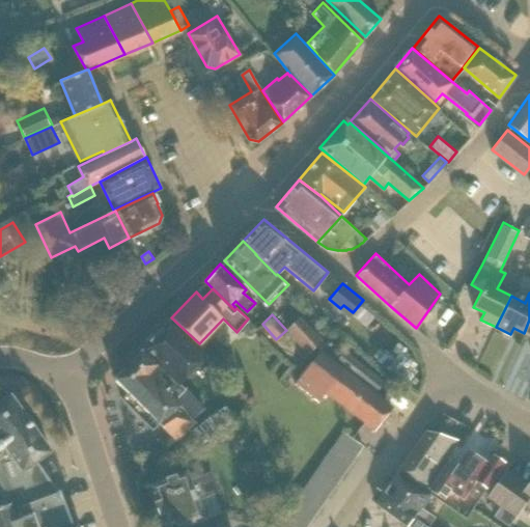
[(307,353),(321,340),(300,317),(286,330),(307,353)]
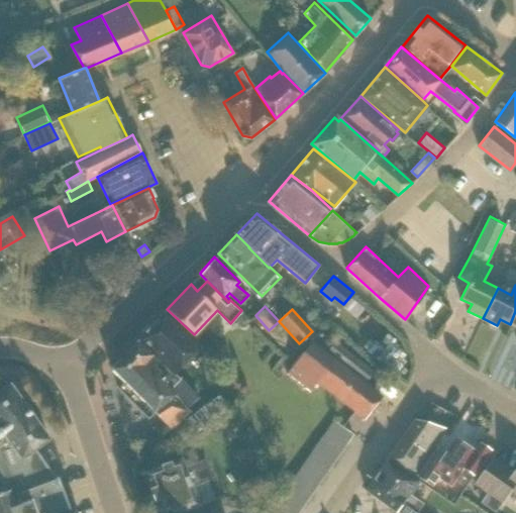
[(174,374),(175,372),(200,344),(165,312),(138,339),(174,374)]
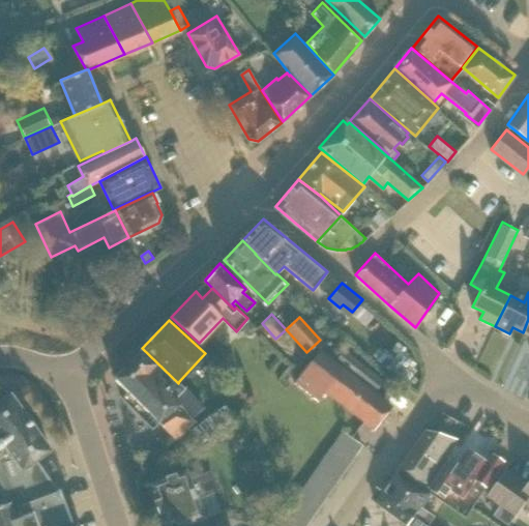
[(184,386),(179,381),(178,383),(142,348),(115,377),(175,438),(196,418),(194,416),(204,406),(185,385),(184,386)]
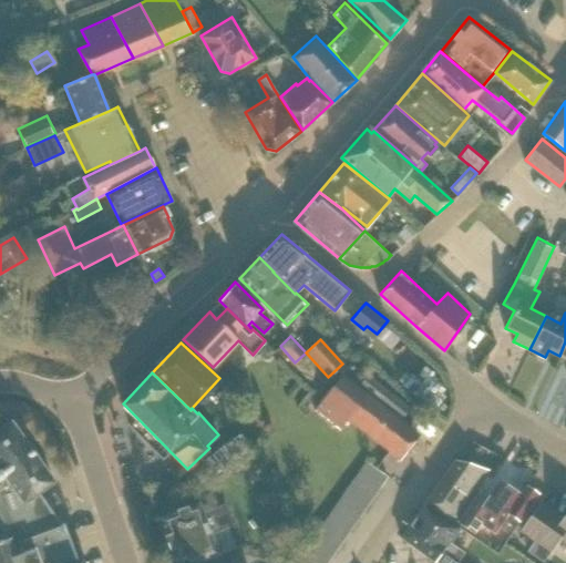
[(401,418),(411,406),(368,372),(359,385),(401,418)]
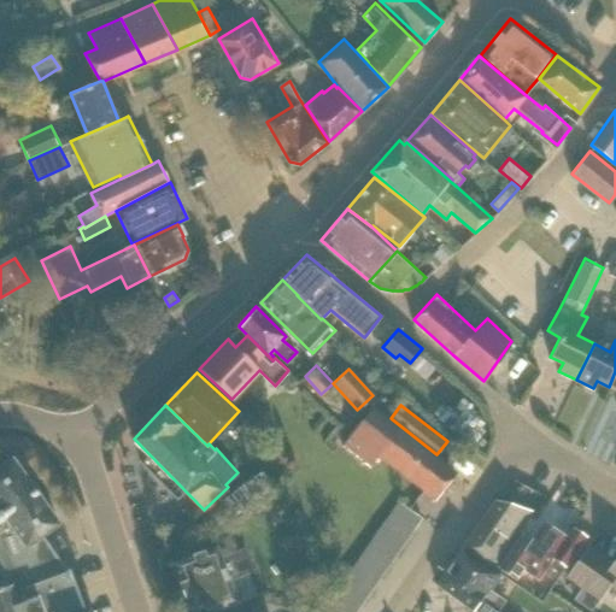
[(456,471),(373,406),(342,443),(370,465),(379,453),(435,498),(456,471)]
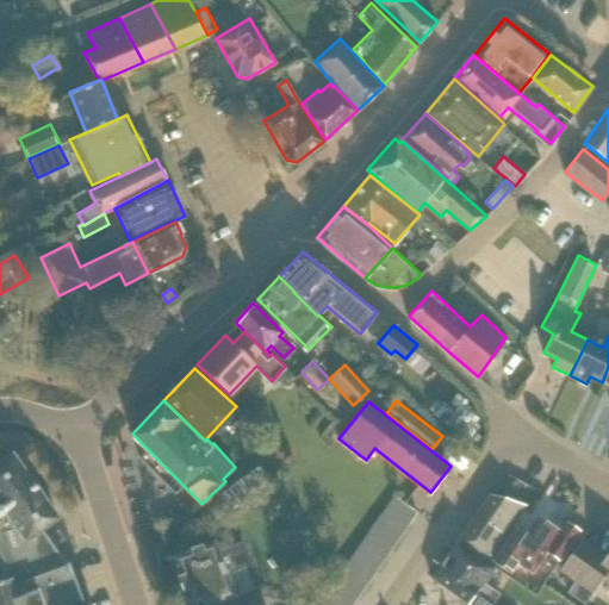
[(87,604),(85,599),(84,599),(70,562),(66,563),(41,529),(58,517),(12,453),(0,460),(0,604),(87,604)]
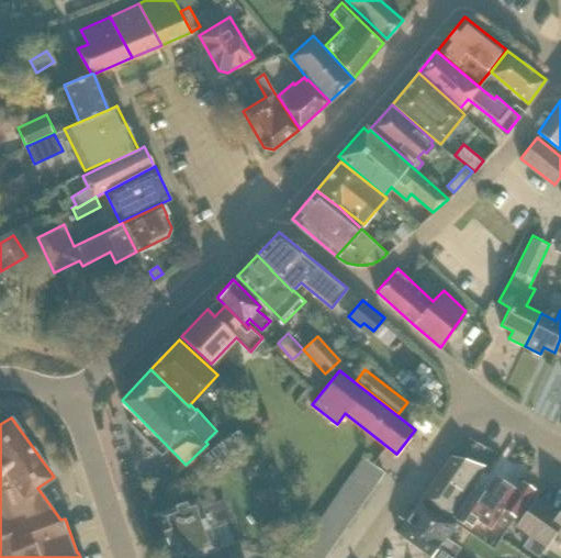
[(211,467),(248,439),(238,428),(202,455),(211,467)]
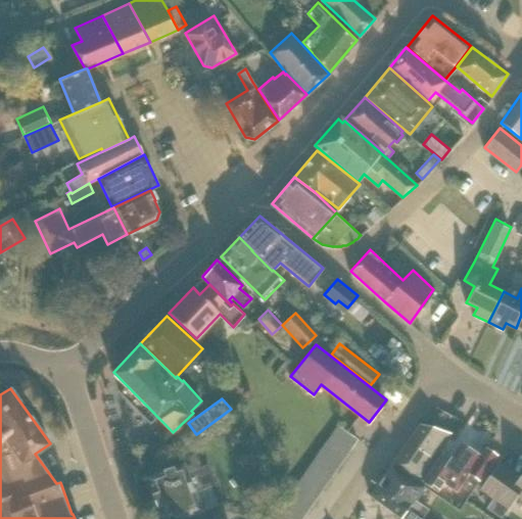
[(419,480),(435,458),(432,456),(449,431),(420,423),(392,462),(419,480)]
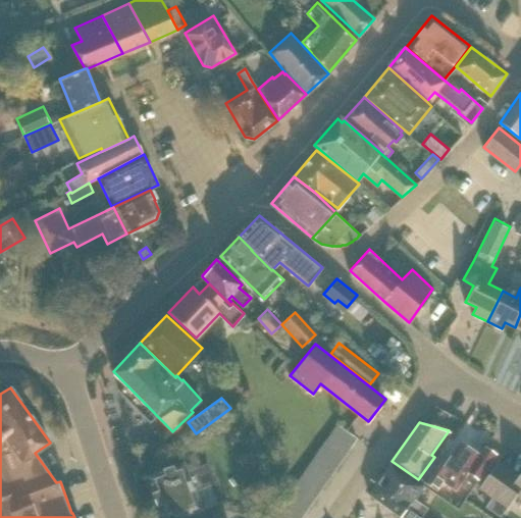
[(330,432),(351,447),(357,436),(337,423),(330,432)]
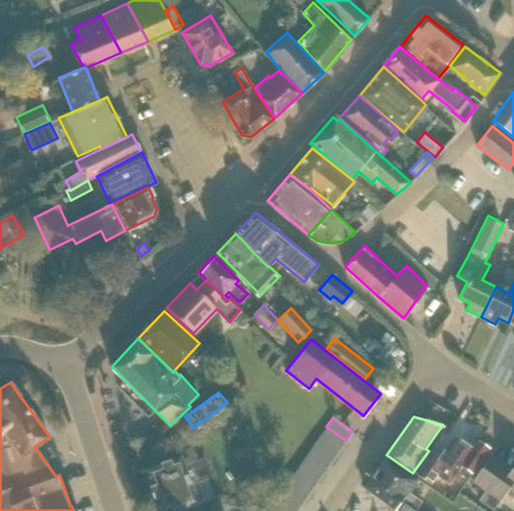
[(339,450),(346,441),(326,427),(320,436),(339,450)]
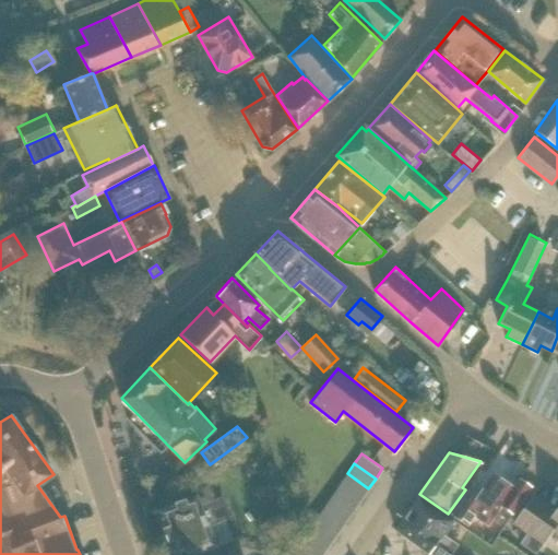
[(513,487),(493,472),(482,488),(473,483),(452,514),(467,524),(474,515),(487,523),(501,504),(513,512),(531,486),(519,477),(513,487)]
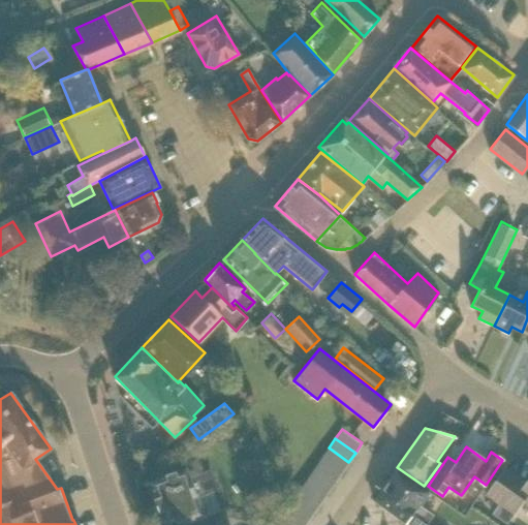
[(342,471),(348,462),(329,448),(322,457),(342,471)]
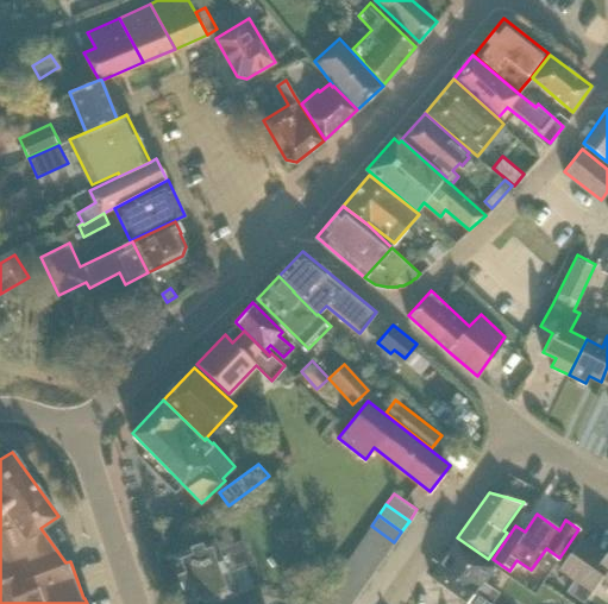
[(387,553),(394,542),(371,526),(363,536),(387,553)]
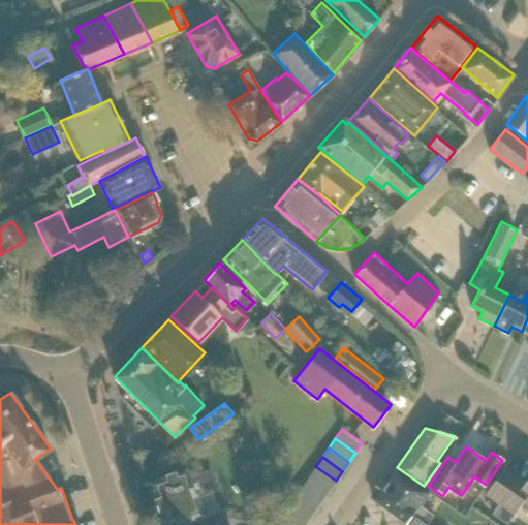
[(330,490),(336,481),(315,466),(309,475),(330,490)]
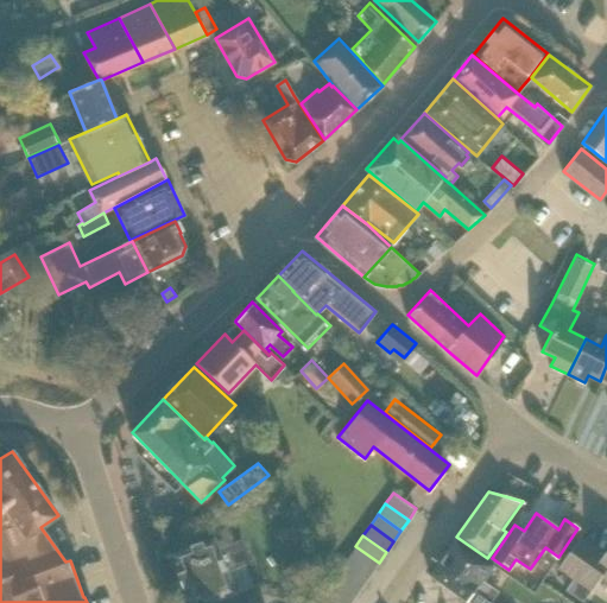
[(217,547),(214,537),(171,552),(189,602),(203,602),(234,592),(248,586),(240,564),(250,562),(241,538),(217,547)]
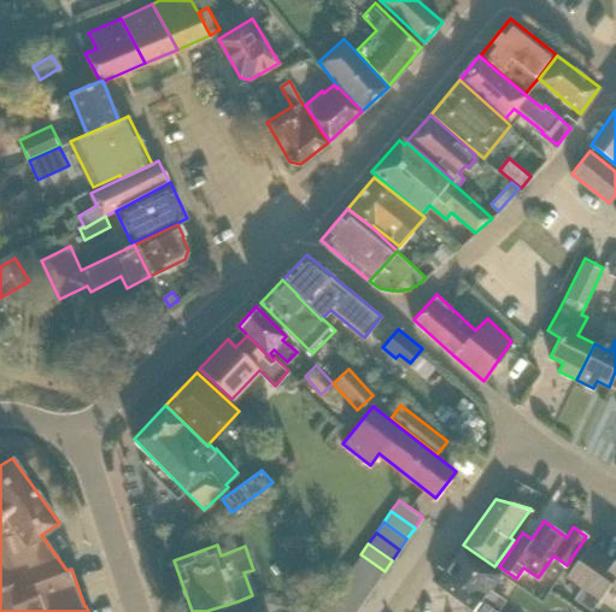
[(500,611),(498,610),(506,598),(490,587),(499,572),(462,546),(436,582),(474,608),(479,611),(500,611)]
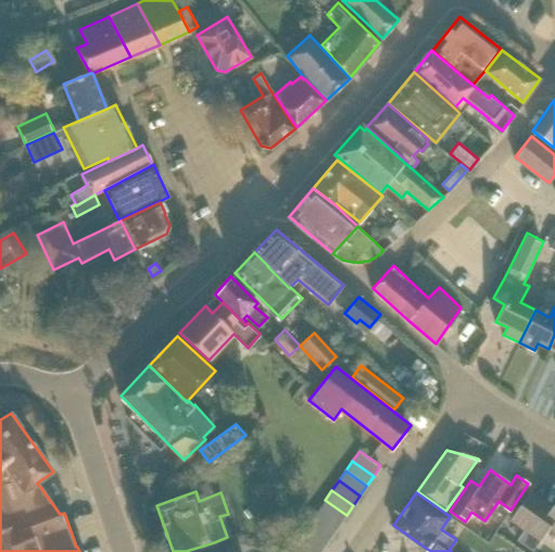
[(554,503),(552,507),(529,492),(511,519),(525,528),(517,538),(531,548),(549,524),(554,528),(554,503)]
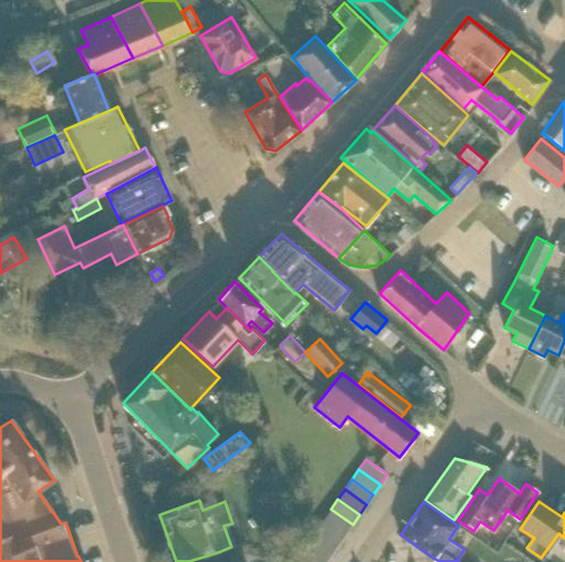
[(345,534),(353,524),(331,509),(324,519),(345,534)]
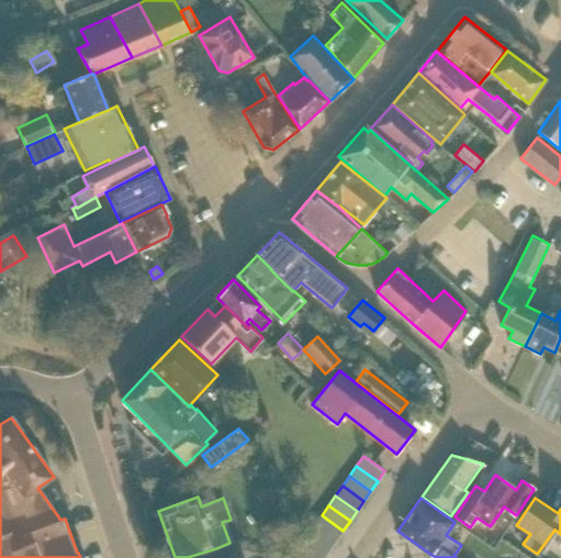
[(336,539),(343,531),(322,515),(315,525),(336,539)]
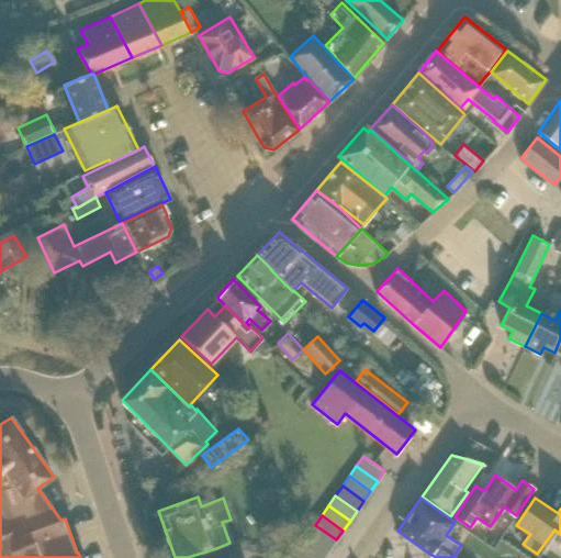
[(329,549),(336,539),(315,525),(307,535),(329,549)]
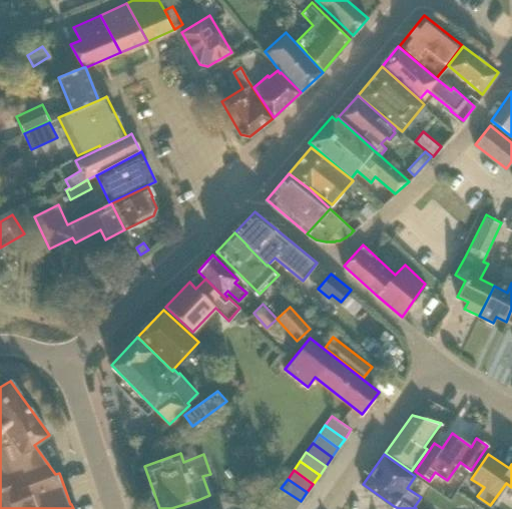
[(292,508),(295,508),(301,501),(281,488),(275,497),(292,508)]
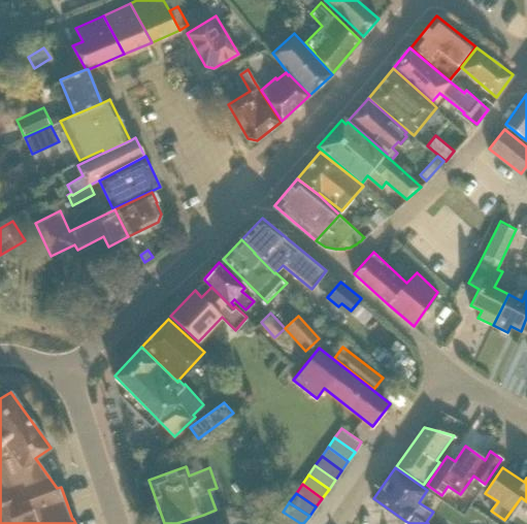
[(281,523),(300,523),(283,512),(276,521),(281,523)]
